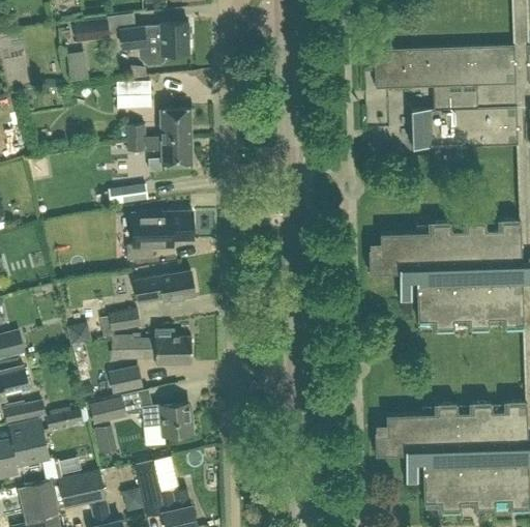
[(154,0),(154,12),(168,12),(168,0),(154,0)]
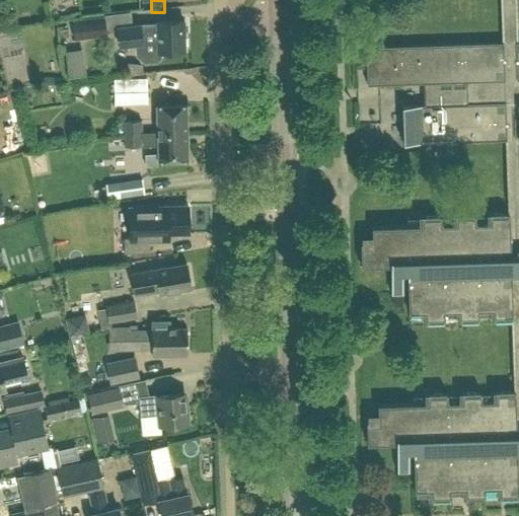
[(518,44),(517,44),(516,7),(501,7),(503,45),(366,49),(367,86),(422,84),(423,106),(401,107),(403,145),(506,141),(507,178),(518,177),(518,44)]
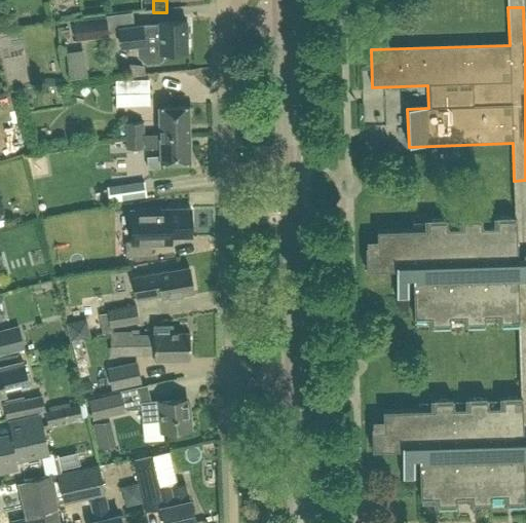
[(107,39),(105,20),(73,24),(75,42),(107,39)]
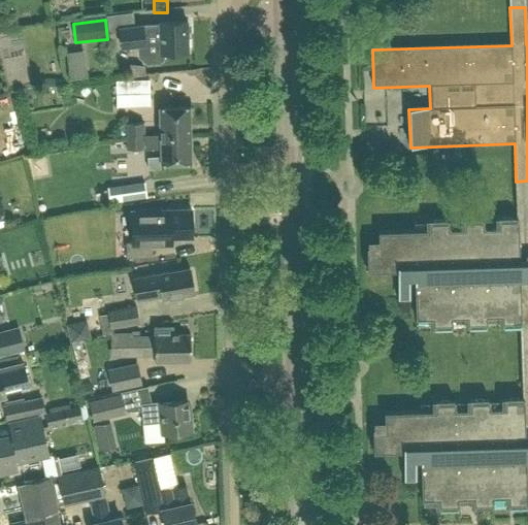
[(187,54),(186,23),(158,24),(158,26),(141,27),(118,30),(121,48),(137,47),(139,58),(146,64),(160,64),(163,60),(163,54),(187,54)]
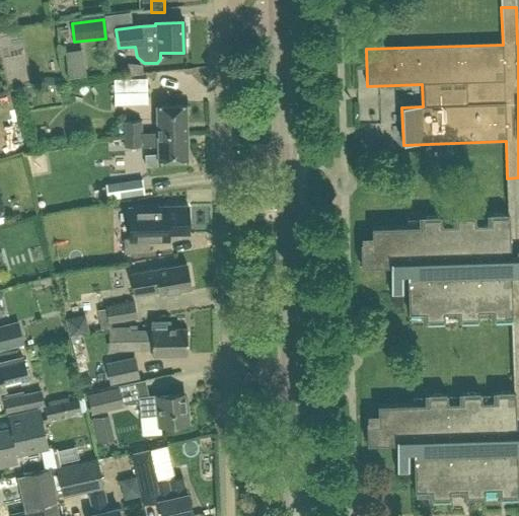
[(156,107),(157,135),(187,134),(186,106),(156,107)]
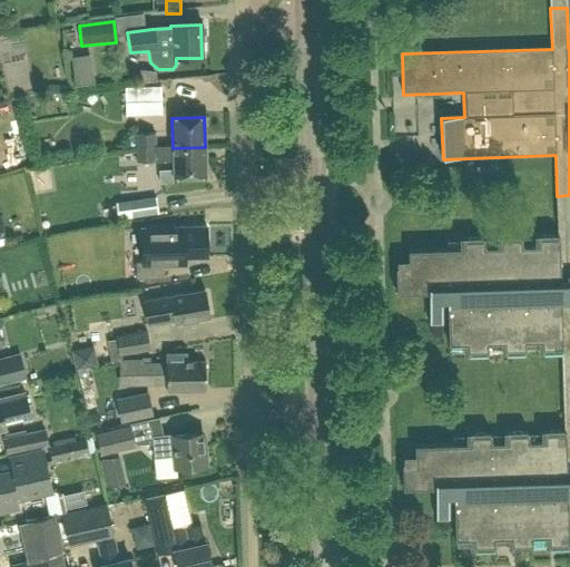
[(135,148),(156,148),(155,135),(135,136),(135,148)]
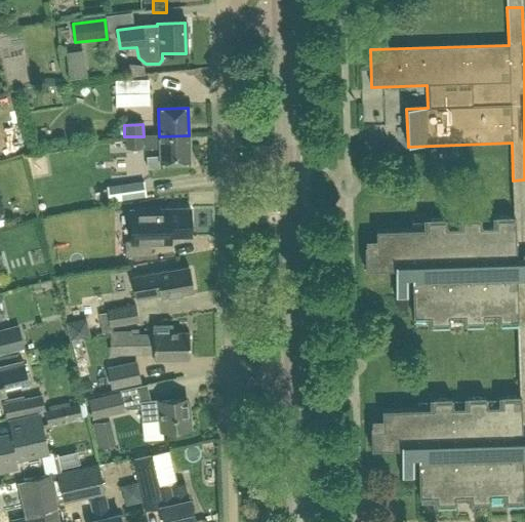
[(144,136),(124,136),(124,151),(159,150),(159,163),(190,162),(189,135),(159,136),(144,137),(144,136)]
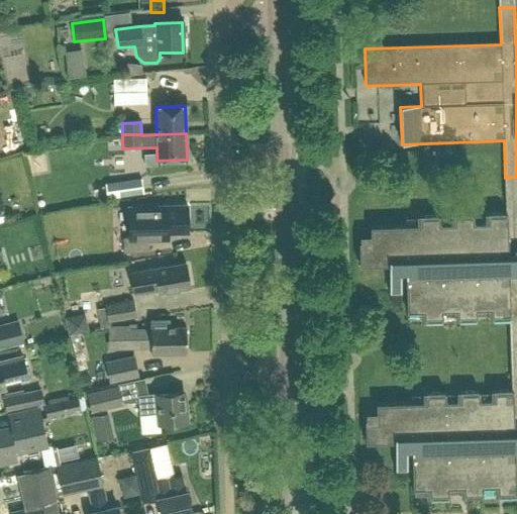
[(511,354),(516,354),(516,177),(505,178),(506,215),(486,215),(486,224),(474,224),(474,216),(451,216),(451,225),(440,225),(439,217),(417,218),(418,226),(371,228),(371,243),(359,243),(359,267),(389,266),(390,295),(401,294),(401,276),(406,276),(407,313),(420,312),(421,321),(442,320),(442,312),(454,311),(454,320),(477,319),(477,311),(488,310),(489,319),(509,318),(511,354)]
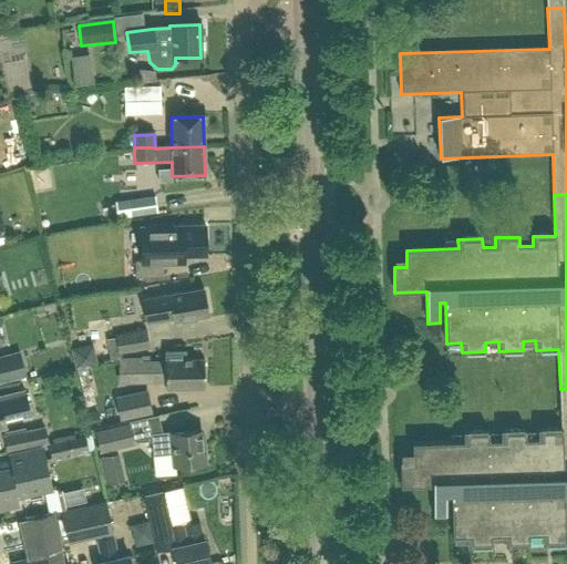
[(156,215),(154,198),(120,204),(122,219),(156,215)]
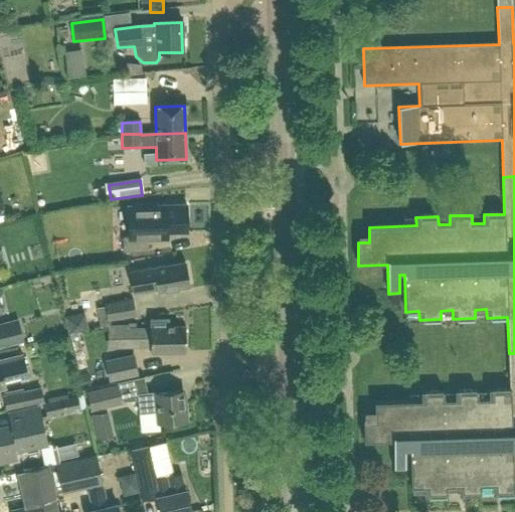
[(188,232),(187,206),(155,207),(155,220),(138,221),(138,237),(122,237),(123,254),(148,253),(147,237),(156,237),(156,239),(167,238),(167,232),(188,232)]
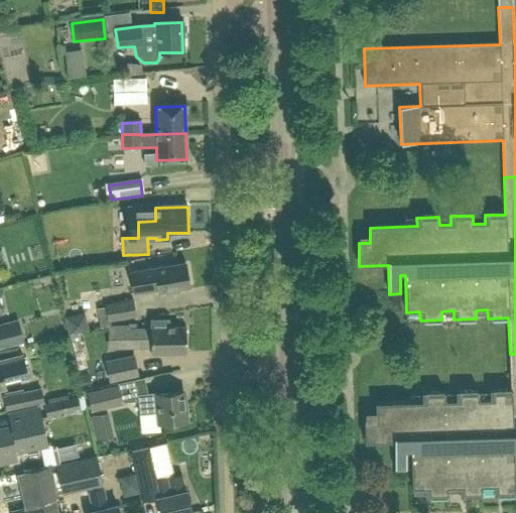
[(189,287),(184,263),(130,274),(134,295),(157,290),(158,293),(189,287)]
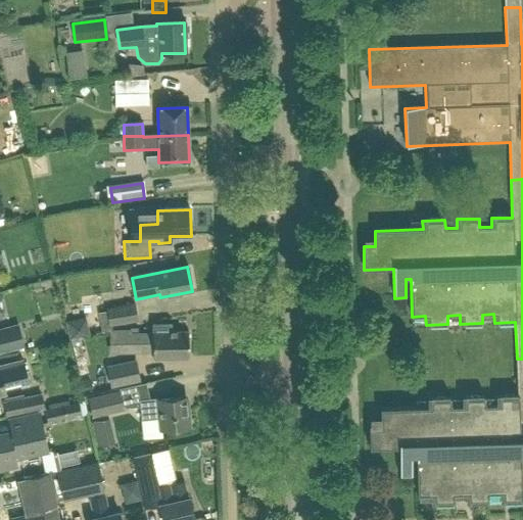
[(138,324),(135,305),(106,310),(108,329),(138,324)]
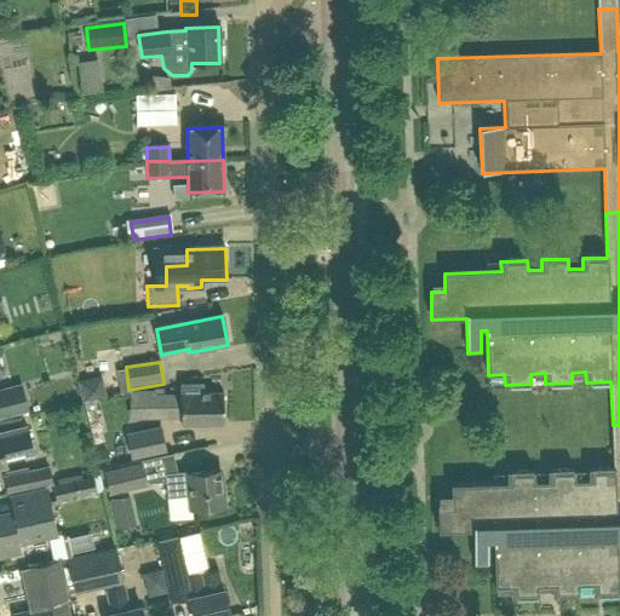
[(0,421),(28,414),(21,387),(0,391),(0,421)]
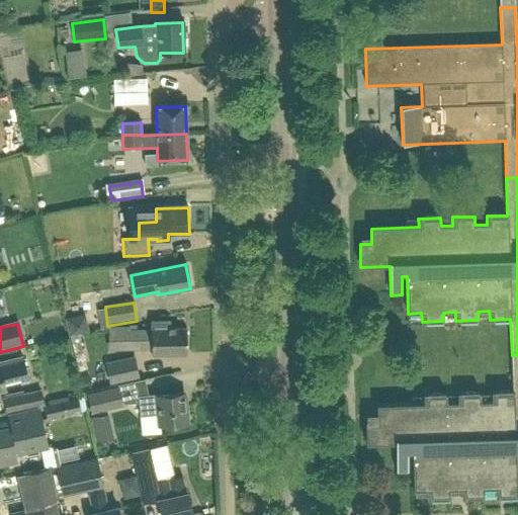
[(126,342),(126,351),(152,351),(152,355),(187,355),(187,329),(152,329),(152,331),(126,331),(126,342)]
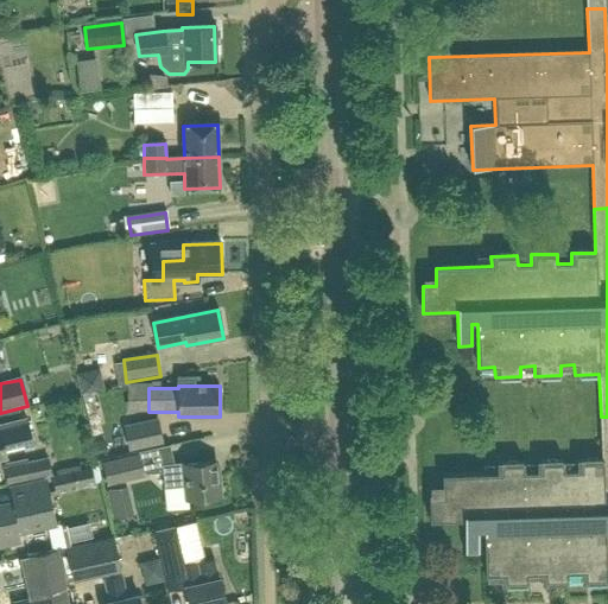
[(607,417),(601,417),(602,461),(577,461),(577,471),(564,471),(564,462),(537,463),(538,472),(524,472),(524,463),(498,464),(498,474),(443,476),(443,494),(430,494),(430,521),(464,521),(466,554),(479,554),(479,532),(485,531),(486,576),(501,576),(501,585),(527,584),(527,574),(542,573),(542,584),(568,583),(568,573),(581,572),(581,583),(607,582),(607,572),(607,571),(607,417)]
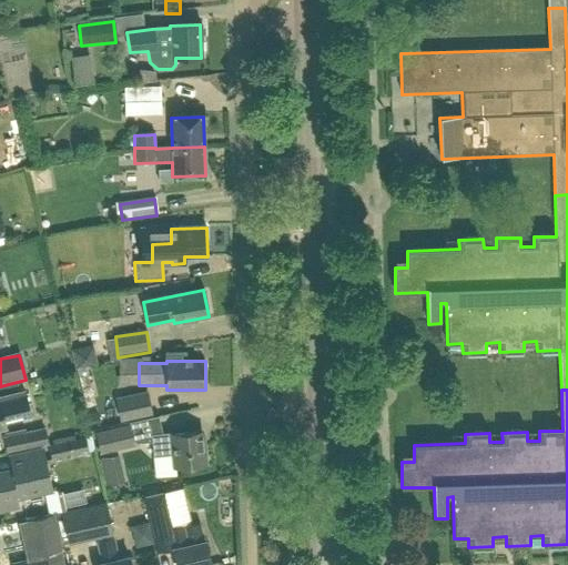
[(28,410),(24,394),(0,400),(0,431),(6,430),(2,416),(28,410)]
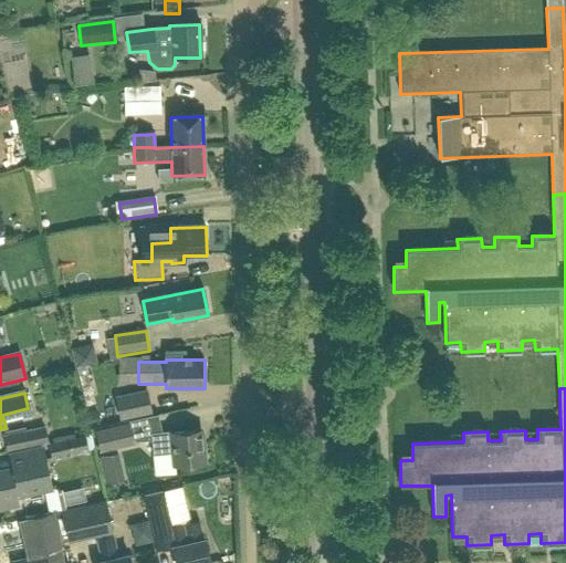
[(100,454),(134,445),(129,427),(95,435),(100,454)]
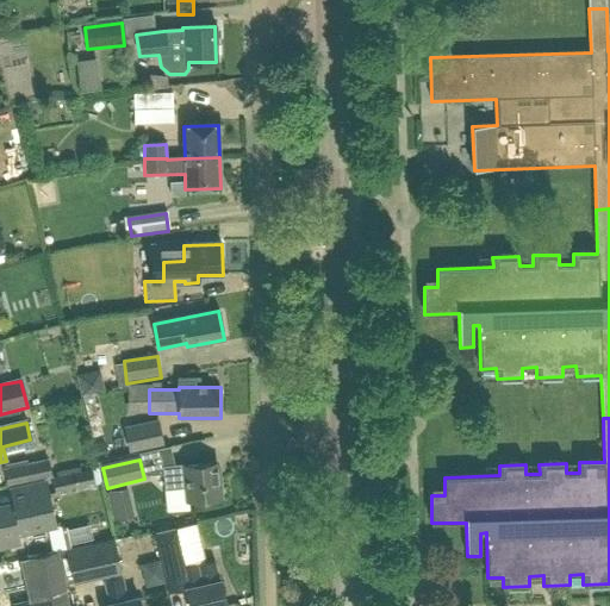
[(7,489),(29,485),(51,480),(48,462),(26,467),(25,462),(7,467),(7,470),(2,470),(7,489)]
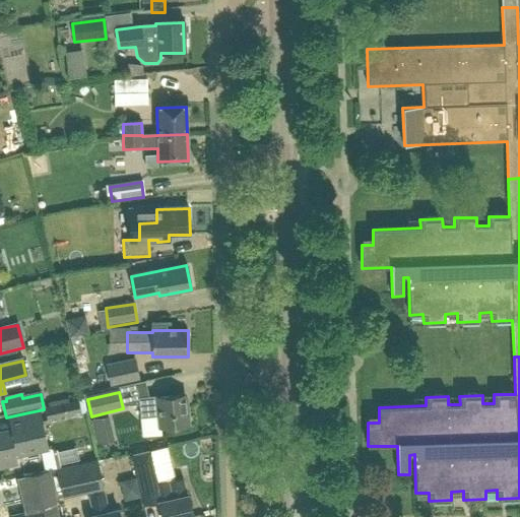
[(187,426),(184,395),(157,398),(156,396),(141,397),(144,438),(161,436),(160,429),(187,426)]
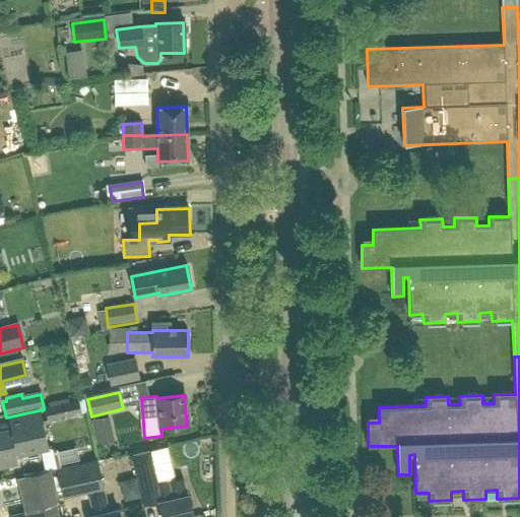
[(44,409),(47,425),(81,417),(78,402),(67,404),(66,400),(47,404),(48,408),(44,409)]
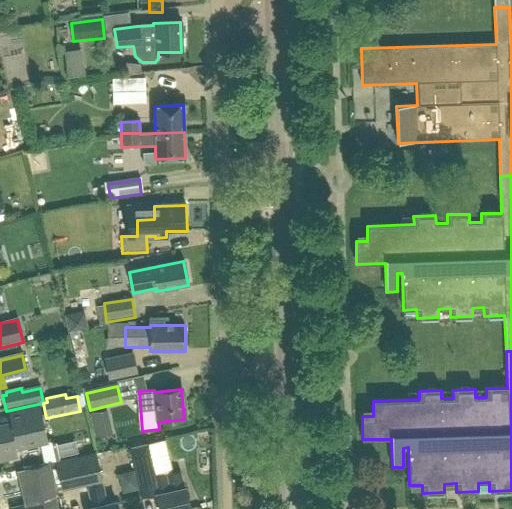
[(0,427),(0,462),(17,458),(16,453),(39,448),(43,465),(65,459),(63,449),(50,452),(48,440),(47,441),(39,406),(24,409),(26,416),(11,420),(12,424),(0,427)]
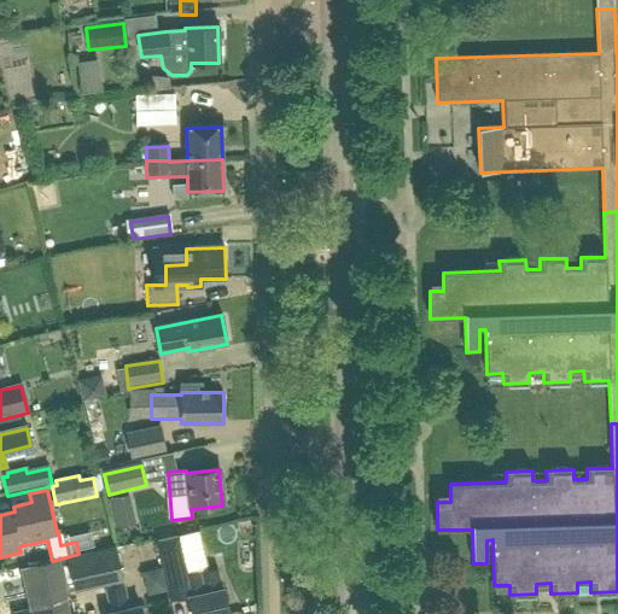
[(168,539),(155,542),(169,602),(182,598),(178,582),(181,580),(175,557),(173,557),(168,539)]
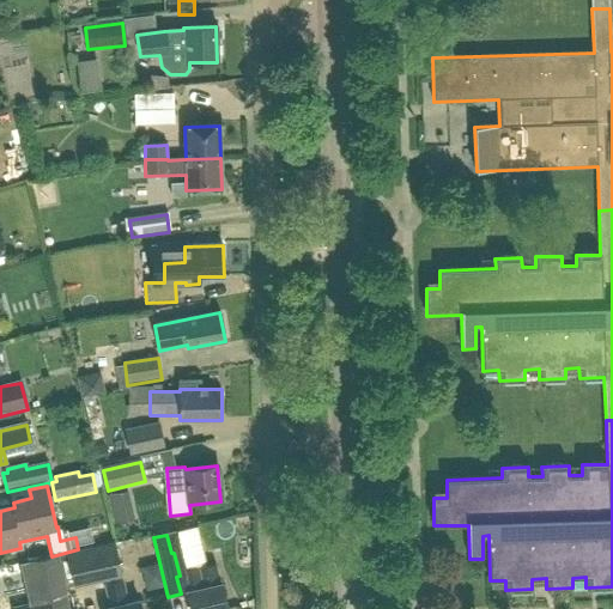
[(122,578),(114,546),(66,556),(73,590),(122,578)]
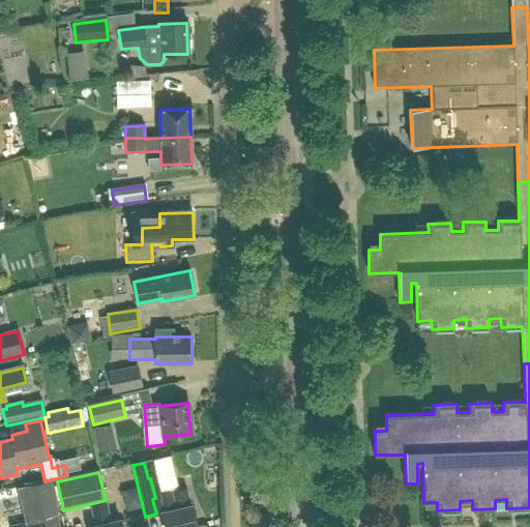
[(58,515),(50,482),(25,489),(32,521),(58,515)]
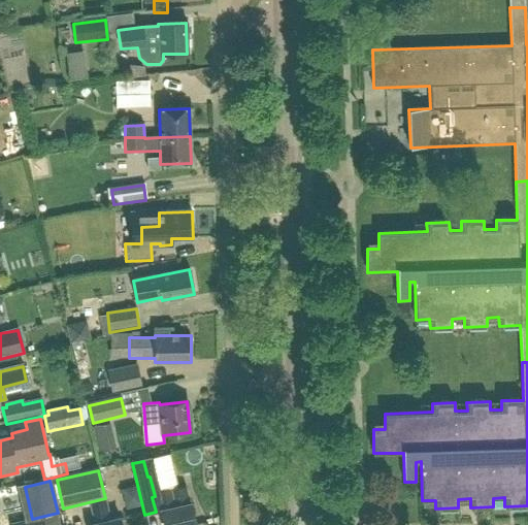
[(161,511),(160,511),(162,524),(195,524),(190,503),(187,504),(183,488),(168,491),(169,497),(158,499),(161,511)]
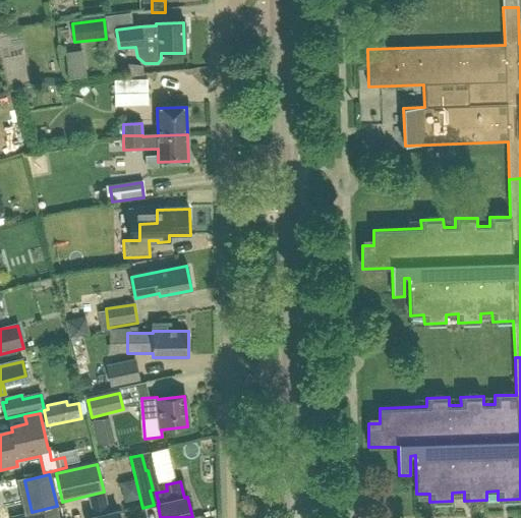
[(109,514),(105,495),(90,498),(94,517),(119,517),(118,512),(109,514)]
